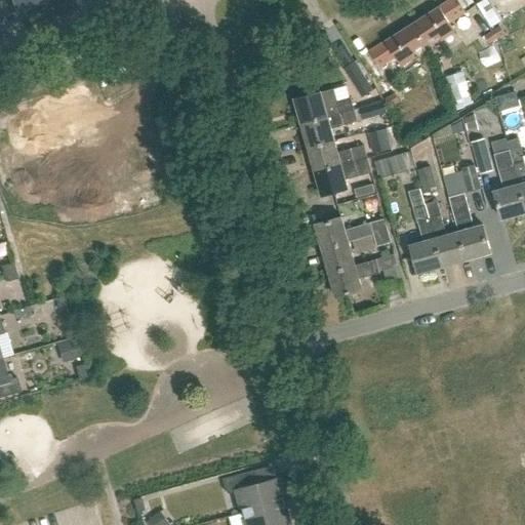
[(44,2),(42,0),(10,0),(15,13),(16,12),(16,11),(44,2)]
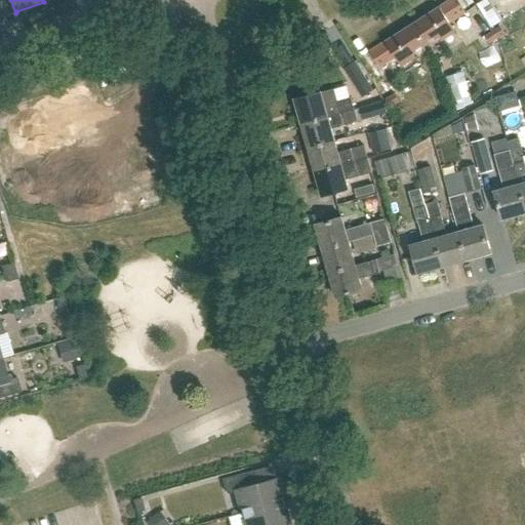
[(465,12),(457,0),(450,0),(412,25),(425,44),(438,36),(440,40),(454,31),(448,23),(465,12)]
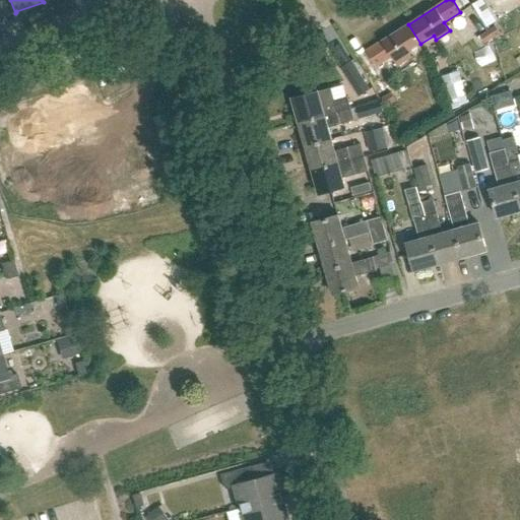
[(408,24),(366,52),(375,66),(391,56),(396,64),(410,56),(408,52),(420,44),(408,24)]
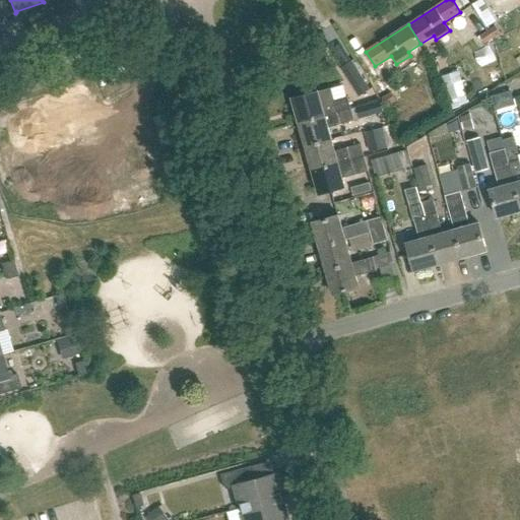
[(495,26),(486,30),(492,39),(500,34),(495,26)]
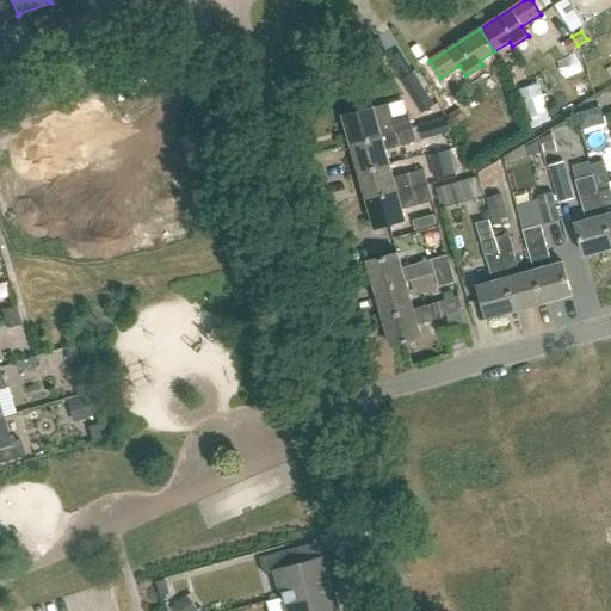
[(569,51),(578,45),(572,36),(563,42),(569,51)]
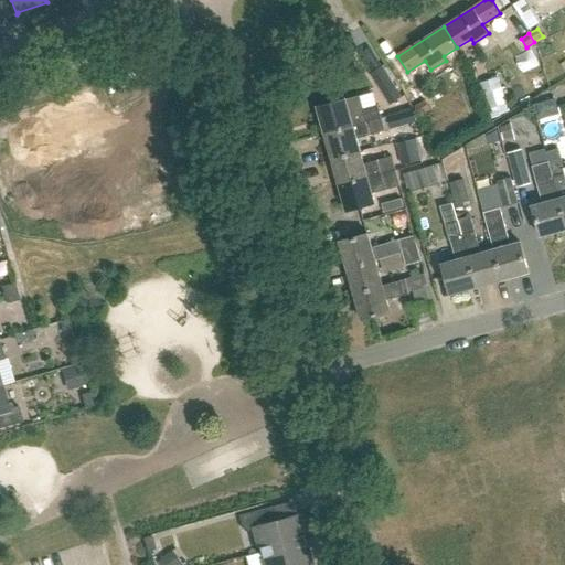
[(370,73),(391,105),(402,98),(381,66),(370,73)]
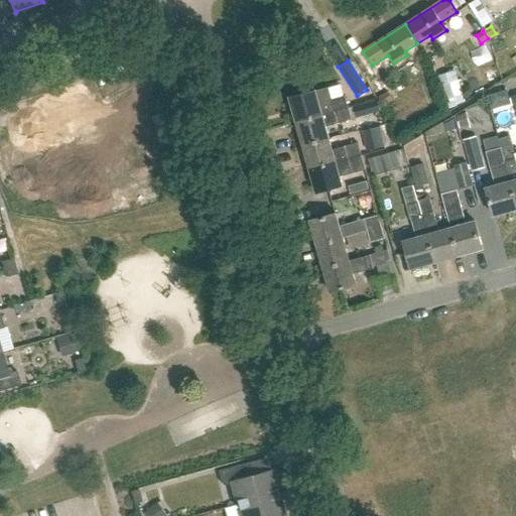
[(296,122),(323,115),(335,112),(335,111),(349,108),(346,97),(332,101),(330,88),(315,91),(290,98),(296,122)]
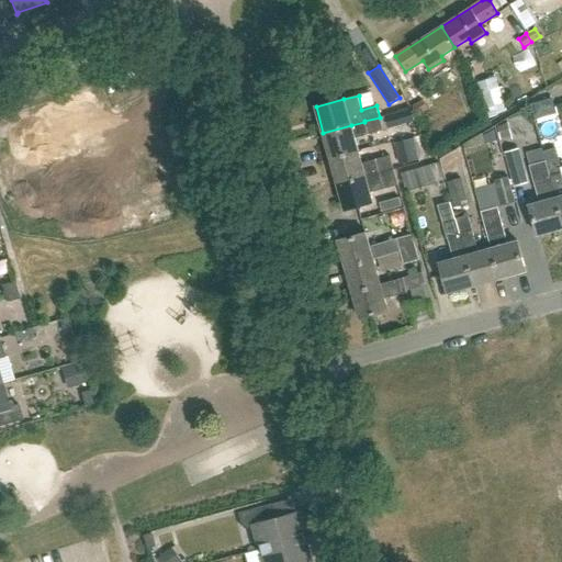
[(423,101),(414,105),(418,113),(427,109),(423,101)]
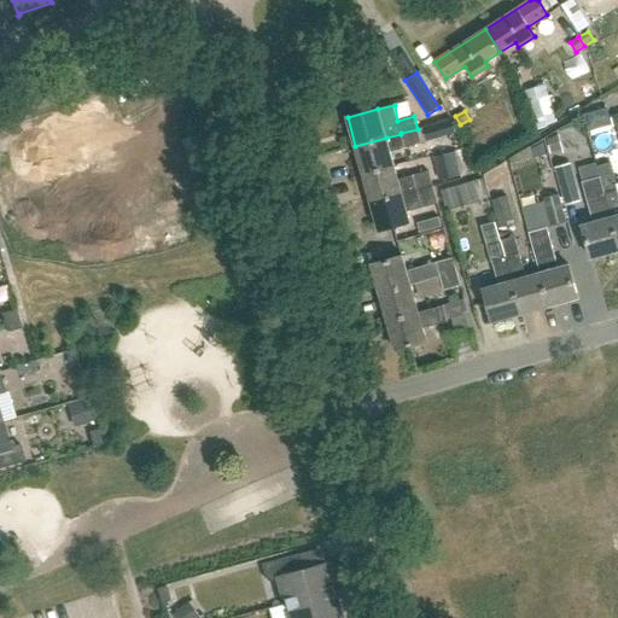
[(429,141),(458,133),(454,120),(425,128),(429,141)]
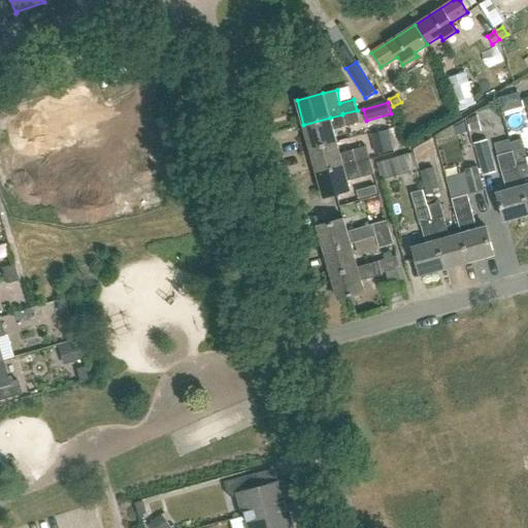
[(342,113),(342,114),(345,127),(360,123),(357,110),(342,113)]
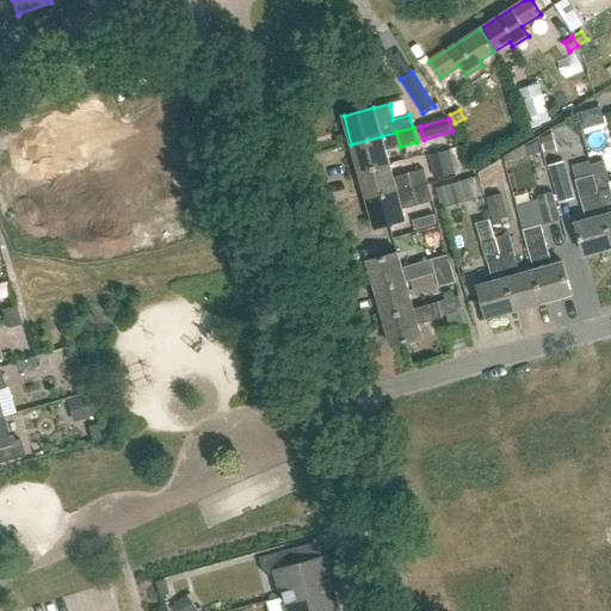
[(551,134),(541,137),(545,150),(555,148),(551,134)]
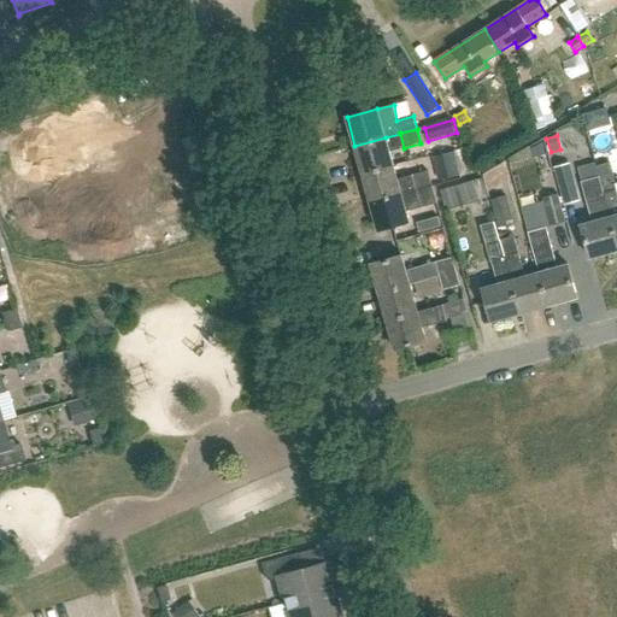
[(394,165),(386,137),(354,146),(363,174),(394,165)]
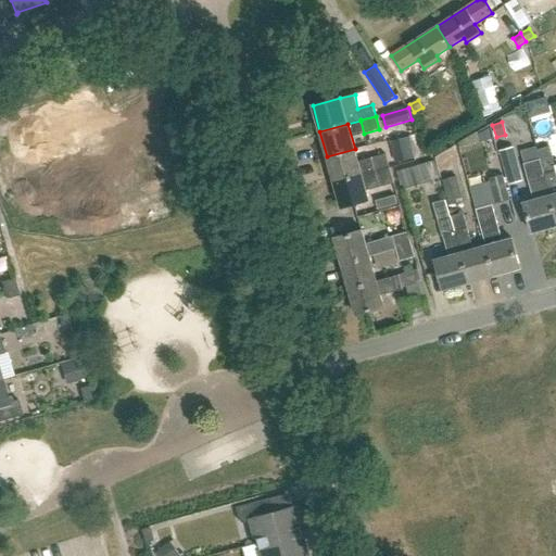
[(489,129),(478,135),(480,142),(492,139),(489,129)]
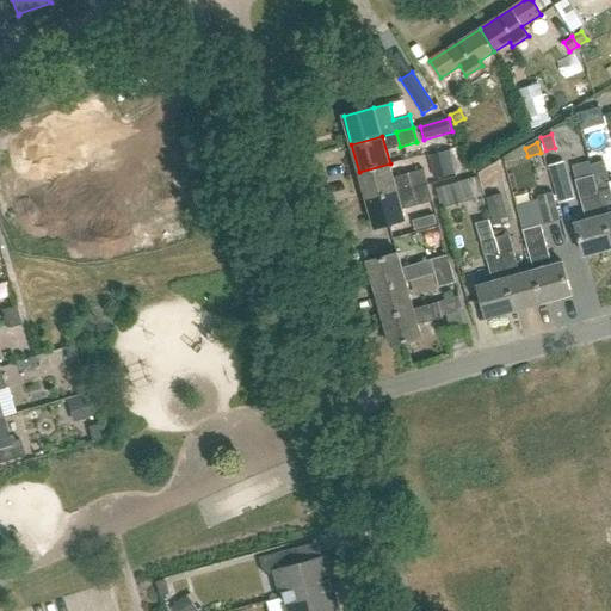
[(0,160),(7,191),(37,184),(29,148),(0,154),(0,160)]
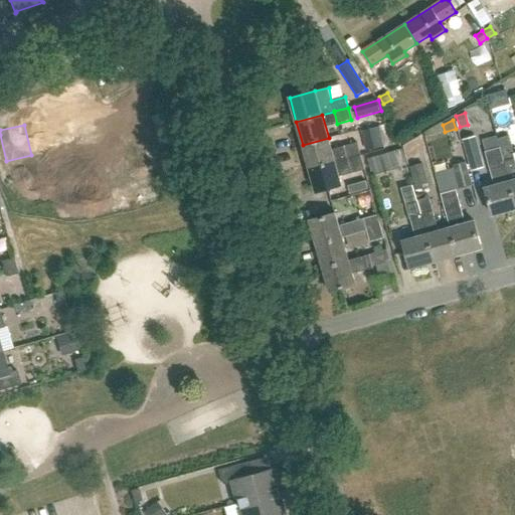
[(363,131),(367,151),(386,146),(381,126),(363,131)]
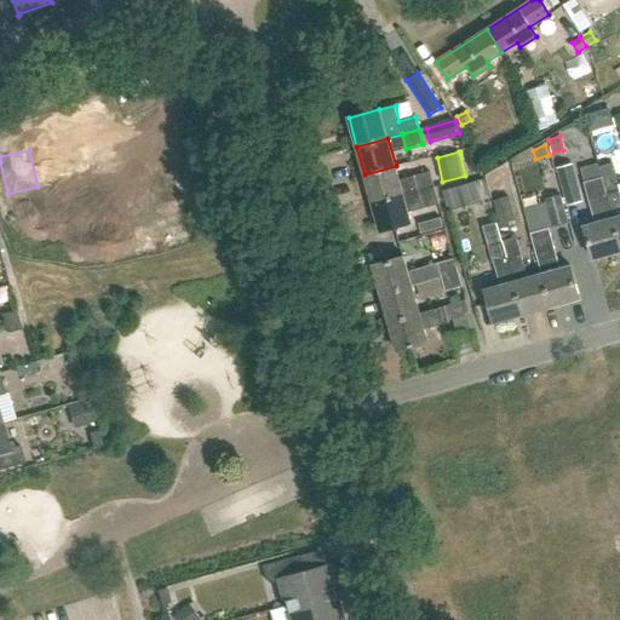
[(560,168),(569,206),(585,201),(575,164),(560,168)]
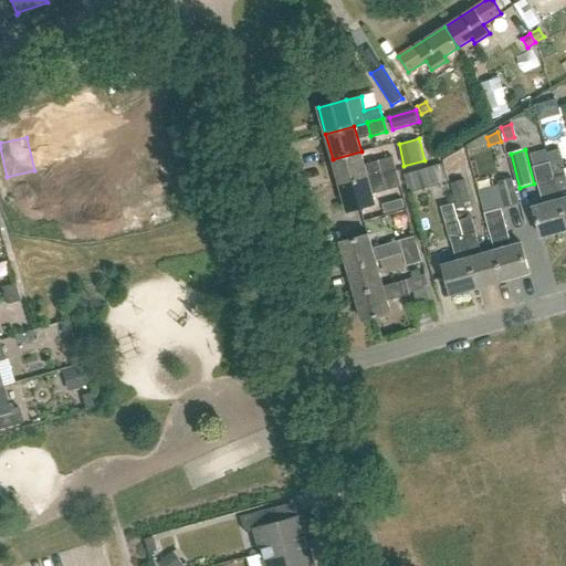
[(546,154),(548,163),(565,223),(565,173),(559,149),(546,154)]
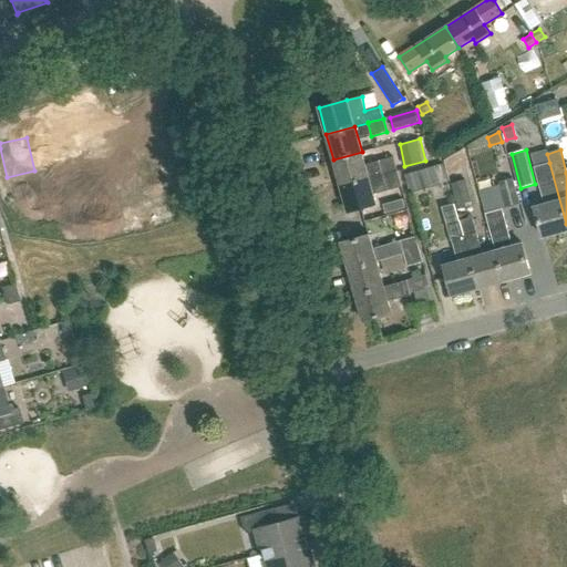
[(340,185),(369,177),(362,152),(333,160),(340,185)]
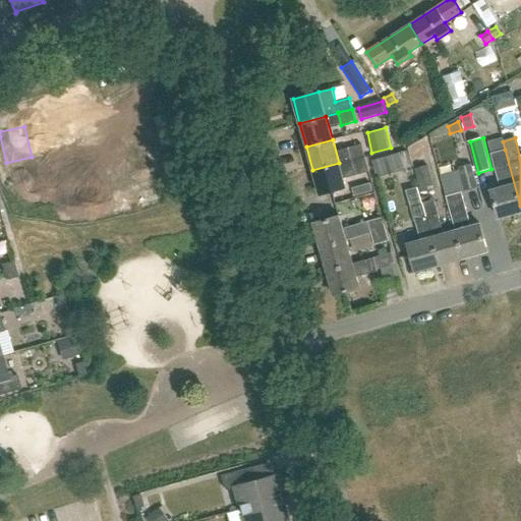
[(350,160),(364,156),(362,145),(347,149),(350,159),(350,160)]
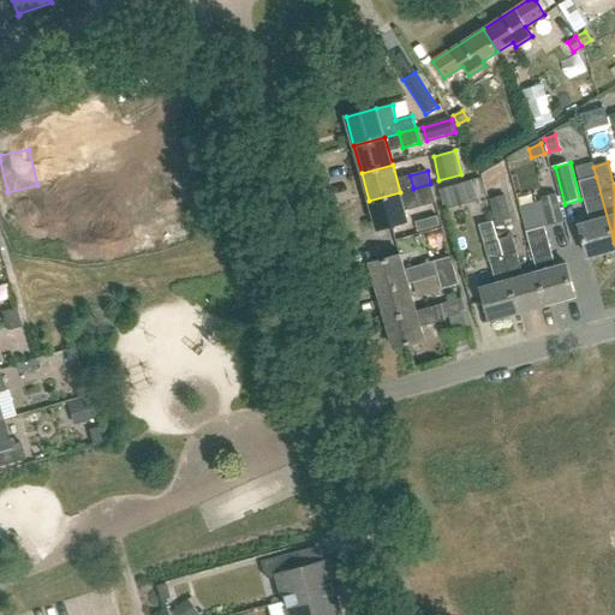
[(579,225),(589,258),(614,250),(614,243),(596,177),(579,181),(590,221),(579,225)]
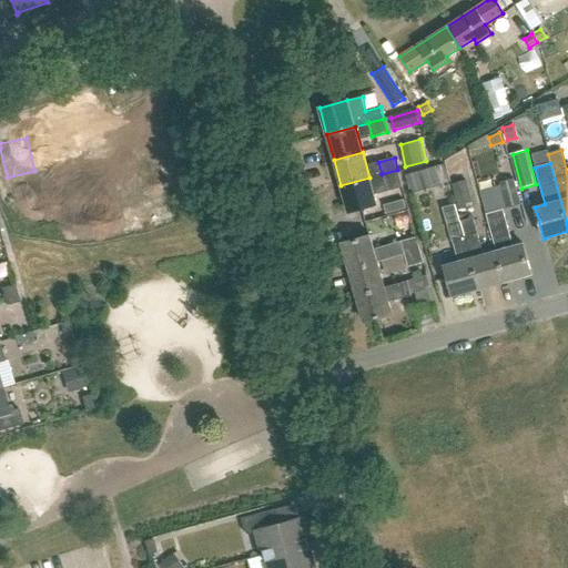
[(444,164),(405,175),(411,192),(449,181),(444,164)]
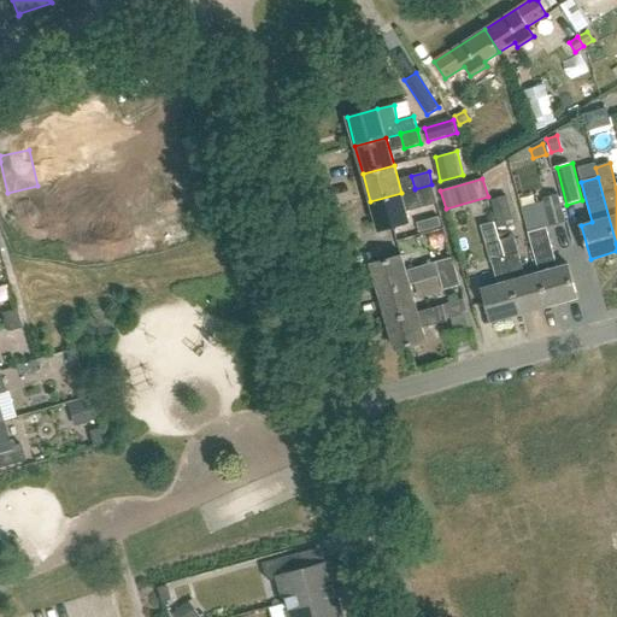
[(401,193),(370,201),(378,230),(410,221),(406,211),(422,207),(421,203),(435,198),(432,184),(415,189),(415,188),(401,193)]
